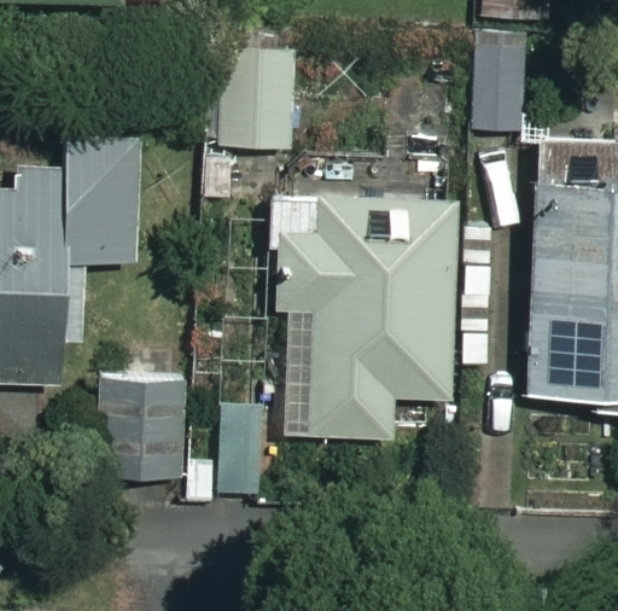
[(525,131),(523,35),(474,36),(477,132),(525,131)]
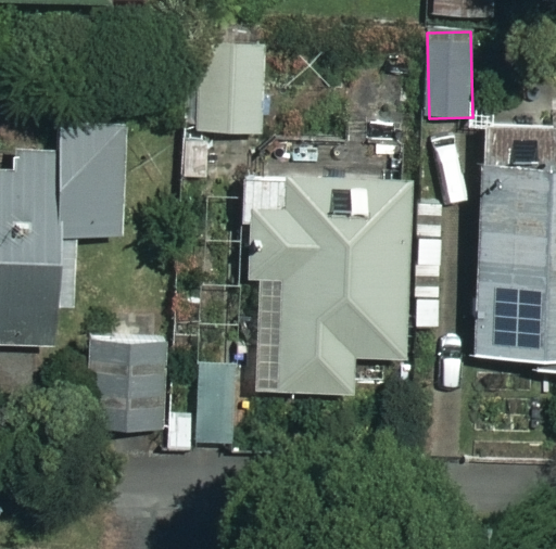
[(264,47),(201,43),(197,135),(260,137),(264,47)]
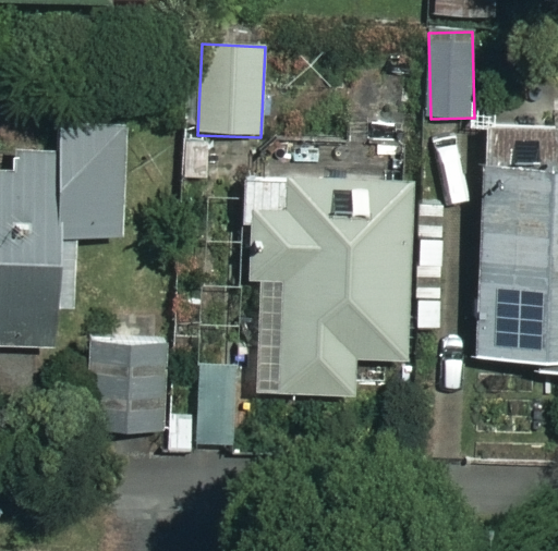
[(557,113),(485,111),(475,358),(542,362),(542,374),(557,374),(557,113)]
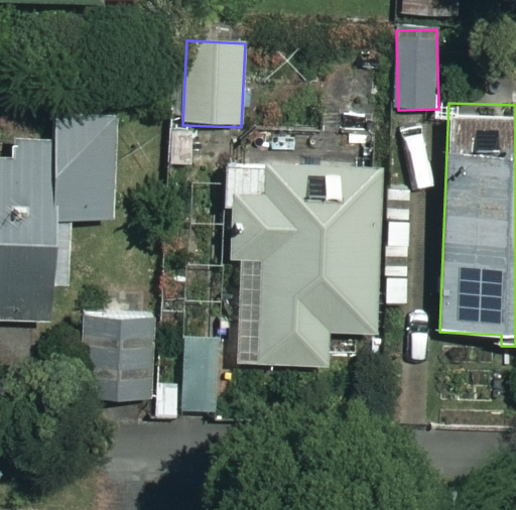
[(117,112),(55,113),(56,140),(8,141),(8,159),(0,158),(0,321),(54,320),(53,219),(119,219),(117,112)]
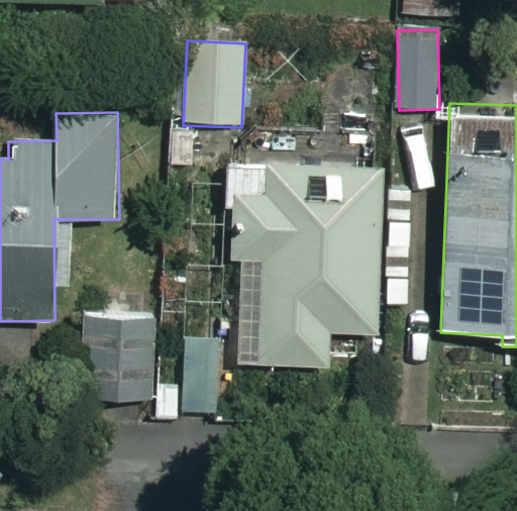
[(380,168),(230,168),(230,250),(238,250),(238,367),(328,367),(328,333),(380,333),(380,168)]
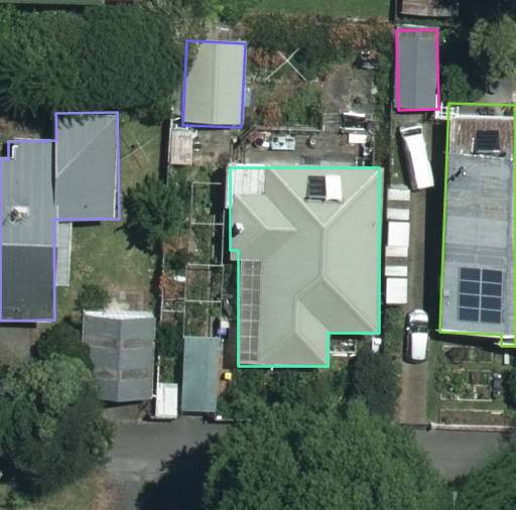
[(155,321),(84,319),(81,399),(153,401),(155,321)]
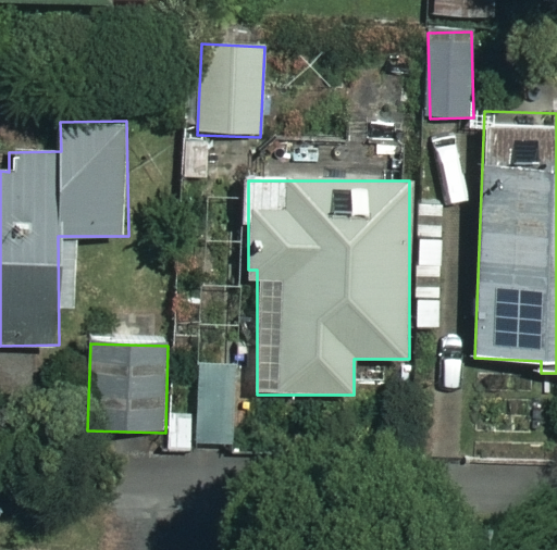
All buildings are outlined.
